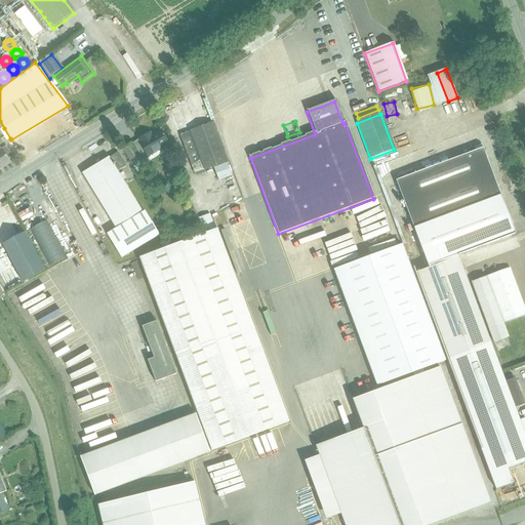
[(193,172),(226,161),(211,122),(178,134),(193,172)]
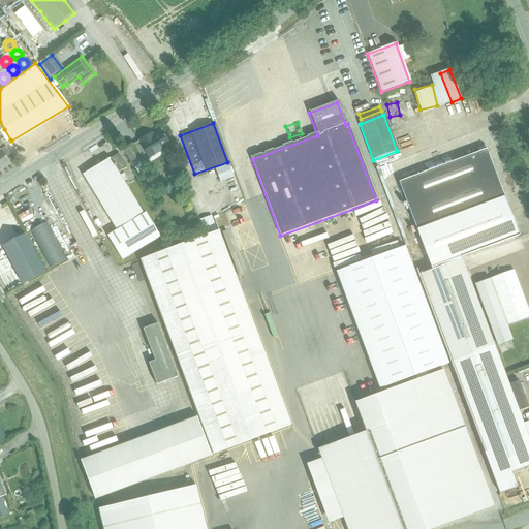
[(4,129),(0,132),(7,143),(10,139),(4,129)]
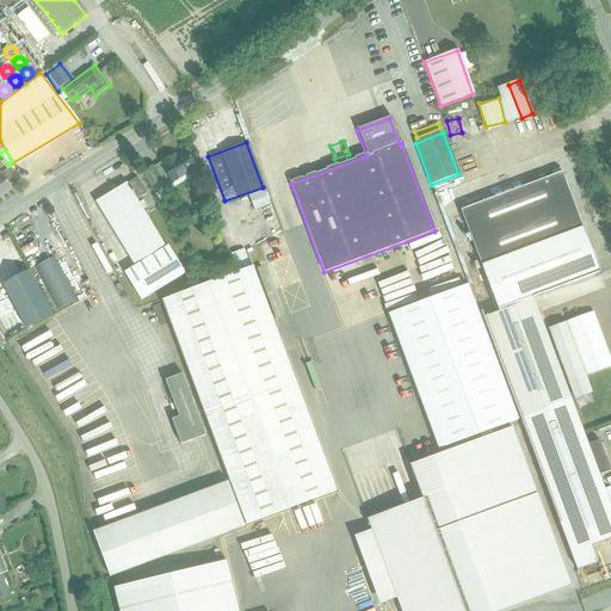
[(170,193),(166,186),(196,167),(185,150),(176,156),(173,154),(159,162),(160,165),(154,168),(153,166),(142,173),(155,193),(159,201),(170,193)]
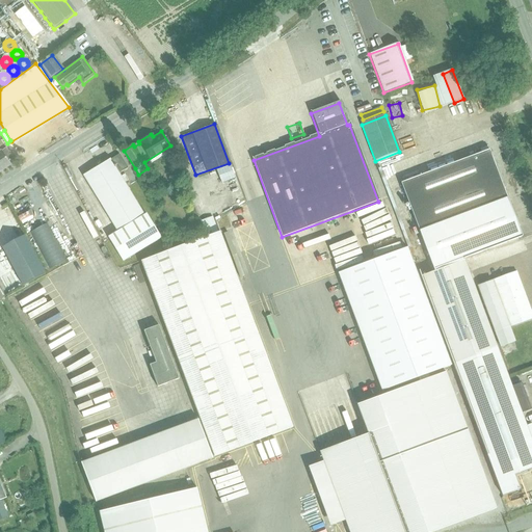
[(401,183),(419,229),(432,266),(429,267),(431,272),(421,276),(421,277),(453,365),(454,365),(503,497),(520,490),(514,476),(531,469),(531,442),(522,414),(531,410),(522,383),(511,388),(508,377),(497,348),(498,348),(470,274),(464,259),(523,237),(511,209),(489,151),(488,145),(475,151),(476,156),(421,176),(401,183)]
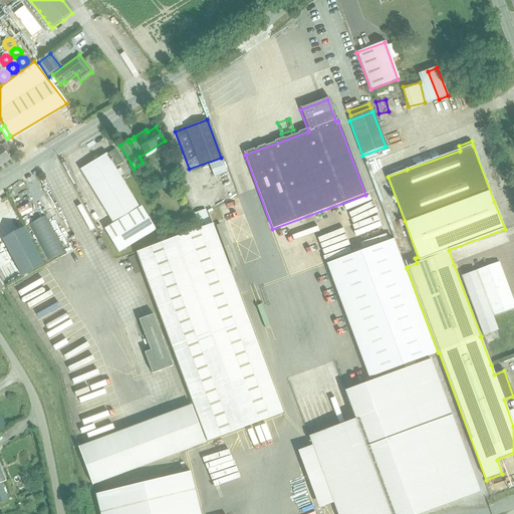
[(123,163),(114,149),(79,170),(111,223),(102,228),(116,252),(154,230),(140,206),(138,208),(114,168),(123,163)]
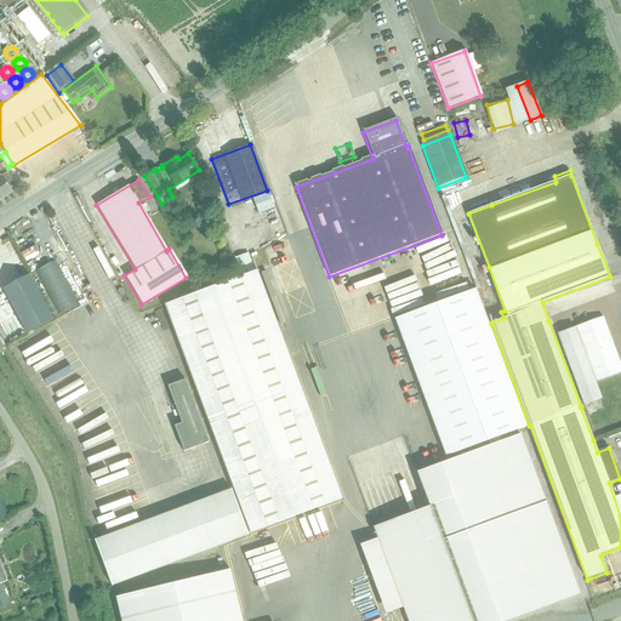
[(220,210),(204,217),(210,229),(224,222),(220,210)]
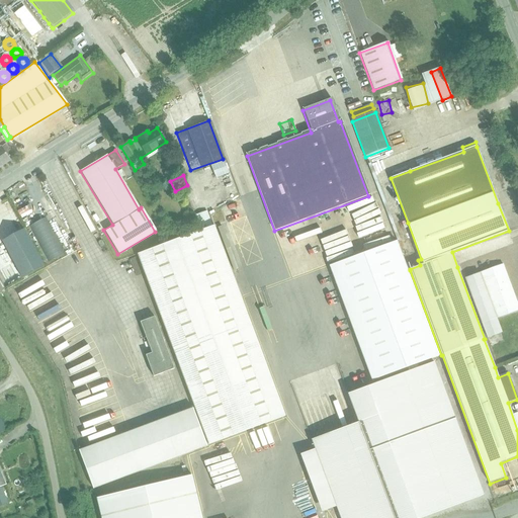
[(192,213),(195,224),(204,221),(201,210),(192,213)]
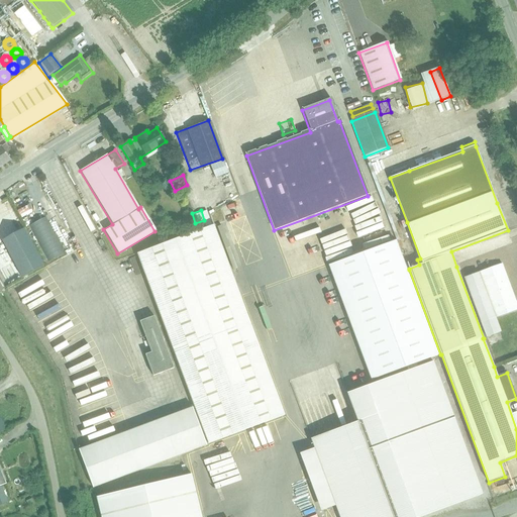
[(208,442),(283,415),(212,225),(137,253),(208,442)]
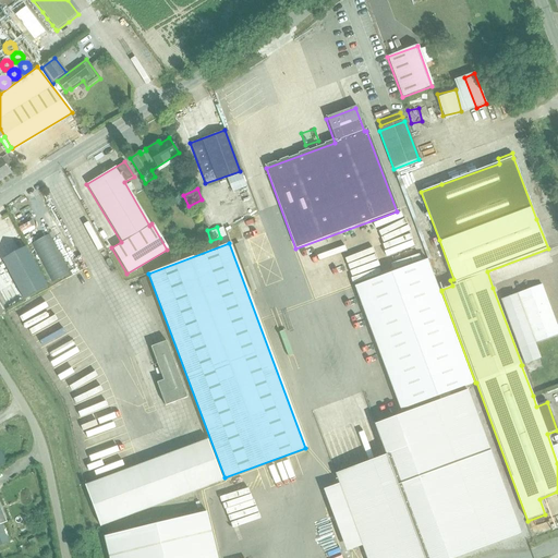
[(27,249),(4,261),(25,300),(48,287),(27,249)]
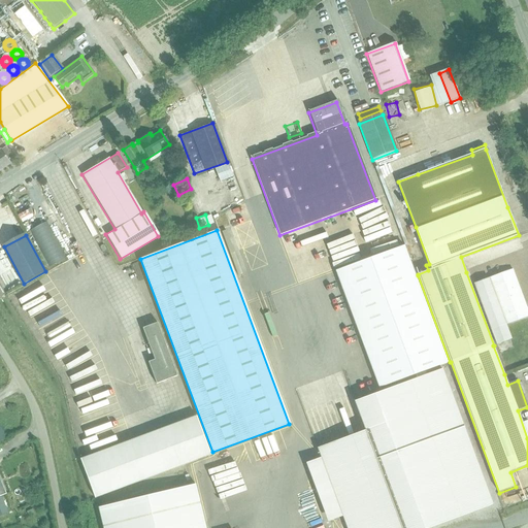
[(335,271),(378,388),(448,362),(403,245),(335,271)]
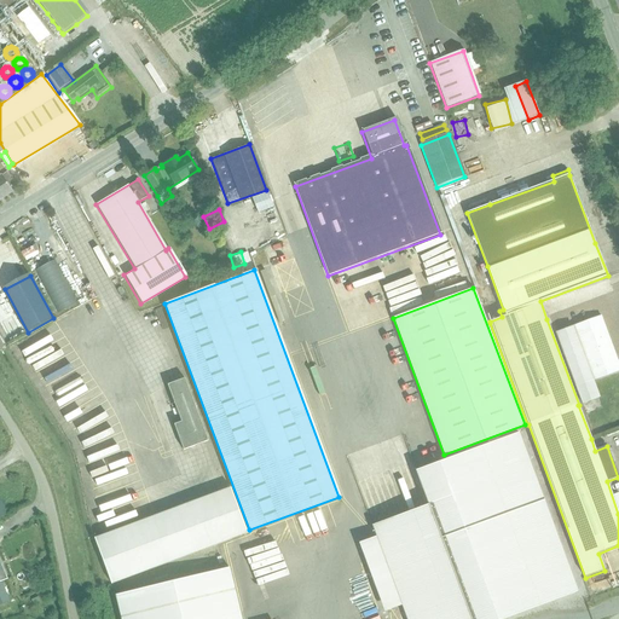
[(161,308),(156,311),(163,330),(169,329),(161,308)]
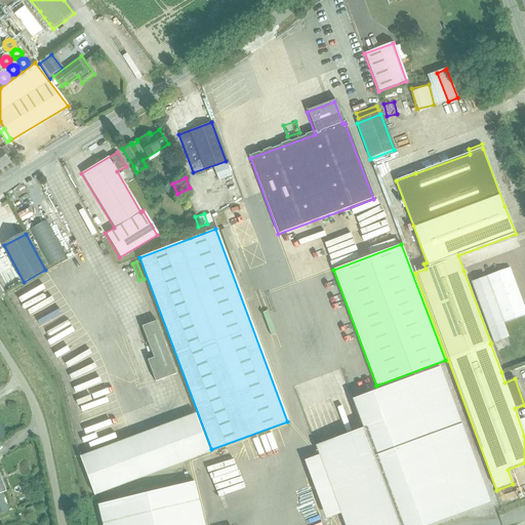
[(511,337),(506,324),(524,316),(524,312),(509,270),(471,284),(488,330),(493,344),(511,337)]
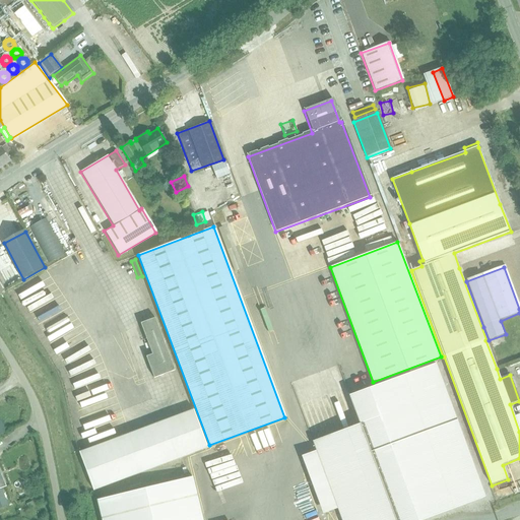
[(327,284),(320,288),(324,299),(332,296),(327,284)]
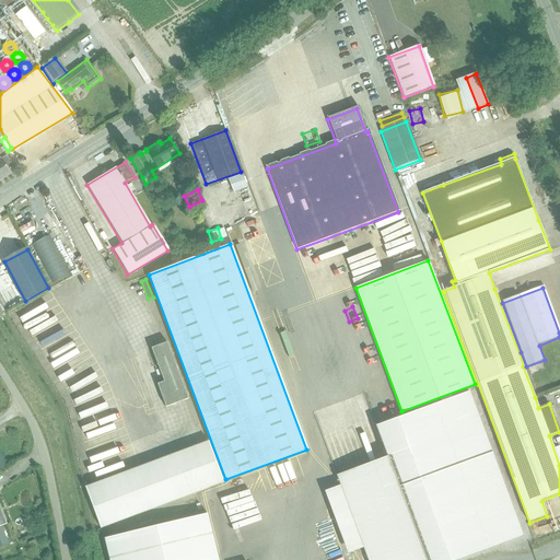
[(166,408),(188,399),(167,342),(152,349),(164,382),(158,385),(166,408)]
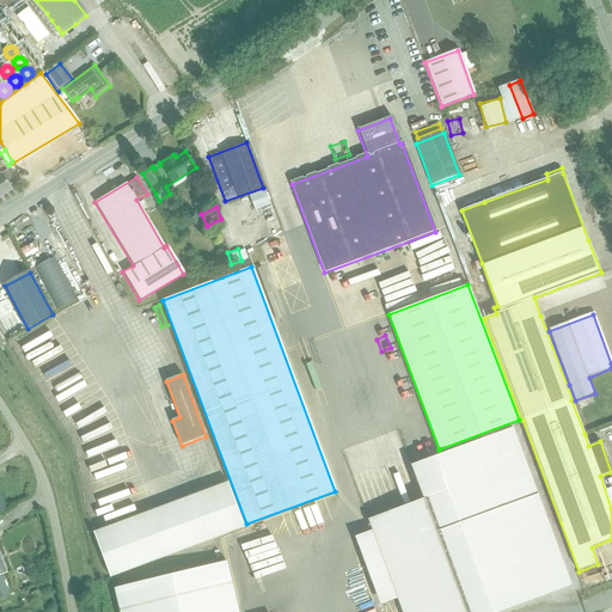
[(497,611),(571,585),(513,428),(411,466),(423,500),(368,520),(402,611),(497,611)]
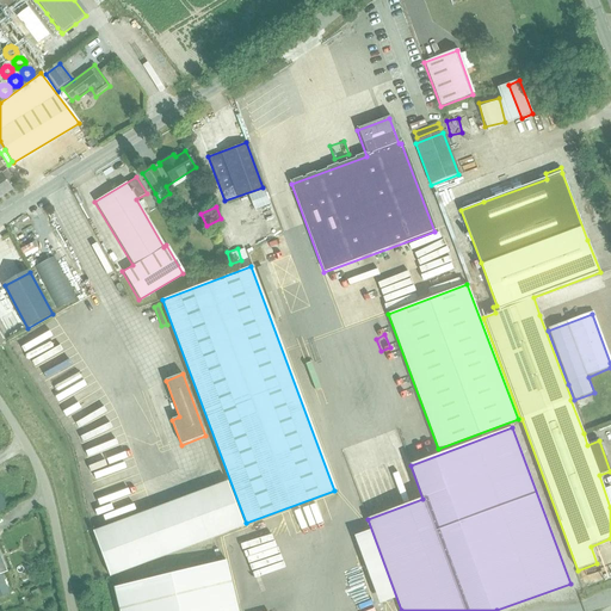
[(406,454),(412,451),(406,438),(400,440),(406,454)]
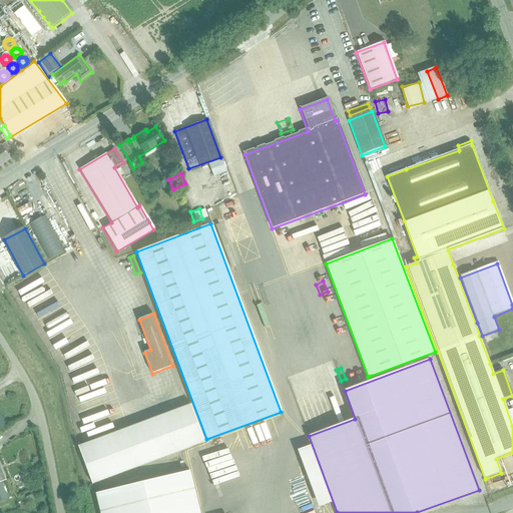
[(191,404),(78,445),(92,483),(205,441),(191,404)]
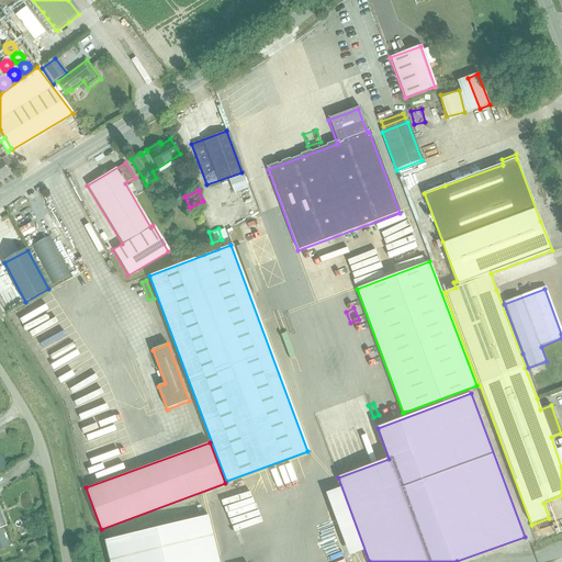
[(218,561),(209,516),(105,541),(110,561),(218,561)]
